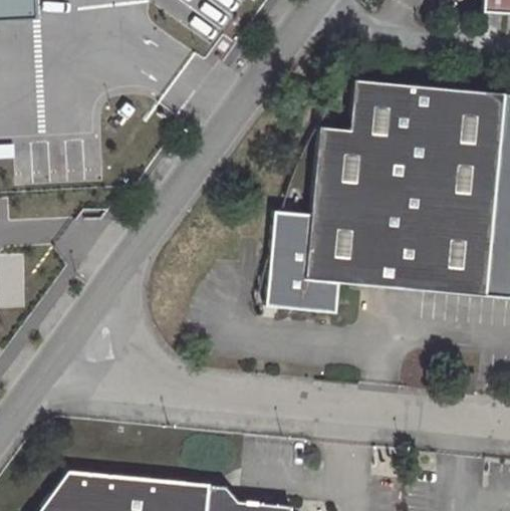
[(0,0),(0,19),(34,18),(32,0),(0,0)]
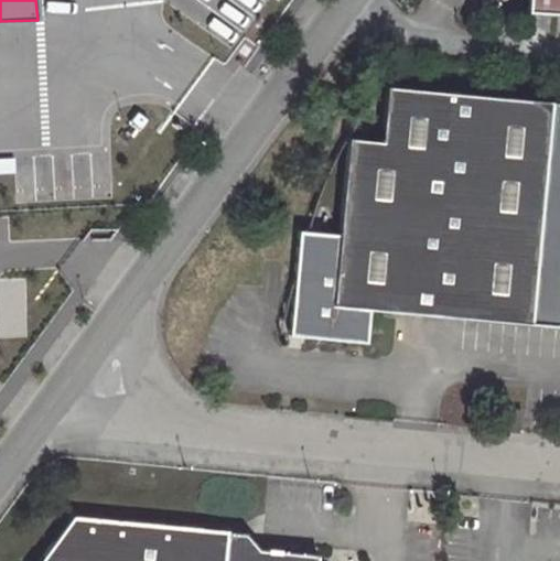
[(559,0),(530,0),(530,17),(559,18),(559,0)]
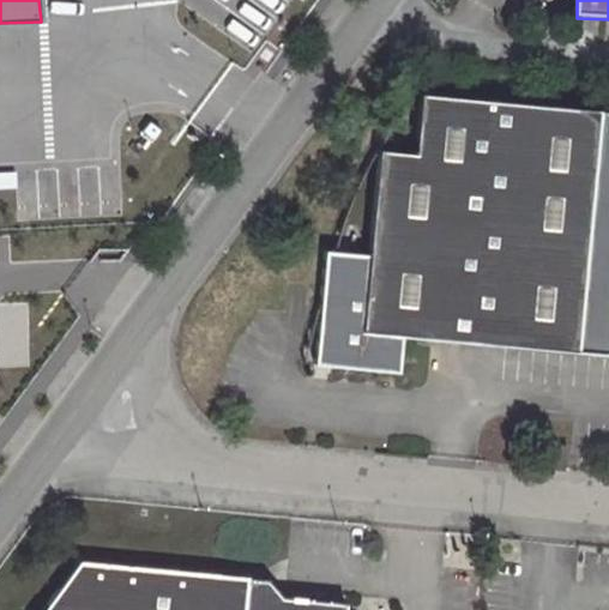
[(401,373),(404,336),(608,355),(608,112),(422,94),(417,153),(381,150),(371,255),(327,252),(317,364),(401,373)]
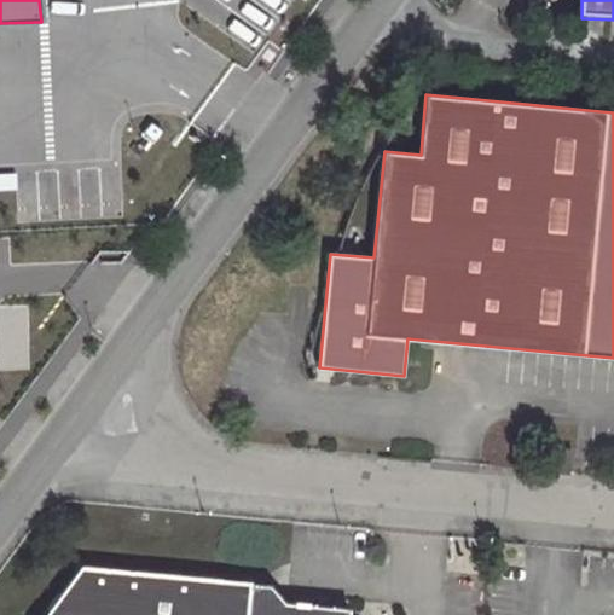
[(254,598),(254,582),(85,567),(48,614),(353,614),(354,605),(289,602),(254,598)]
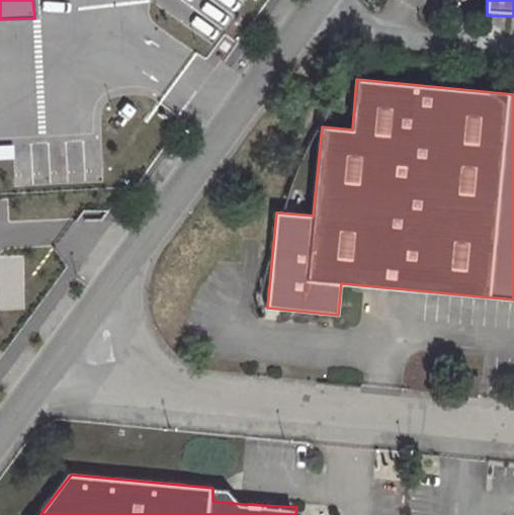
[(230,489),(212,488),(212,501),(242,504),(230,489)]
